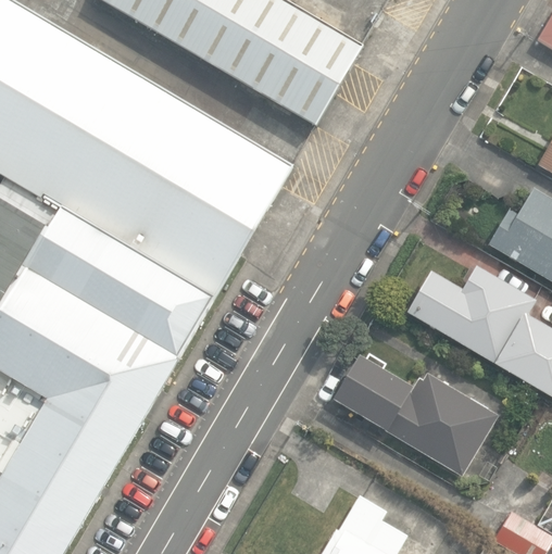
[(25,10),(8,0),(0,0),(0,171),(3,173),(60,206),(217,296),(255,229),(295,162),(25,10)]
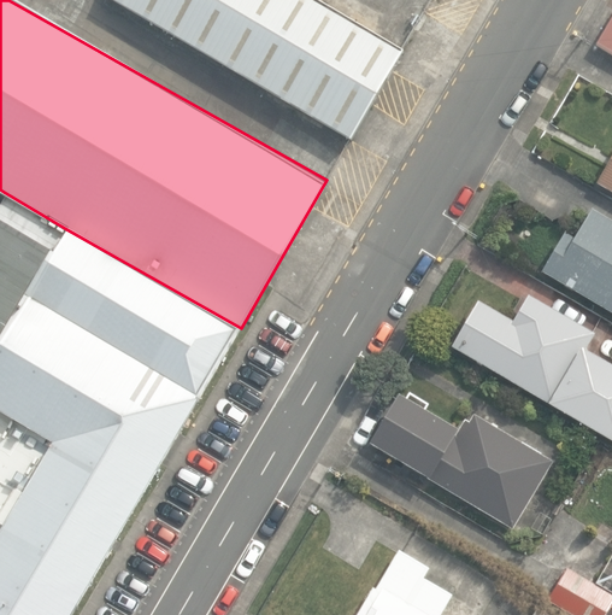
[(9,0),(28,11),(34,0),(9,0)]
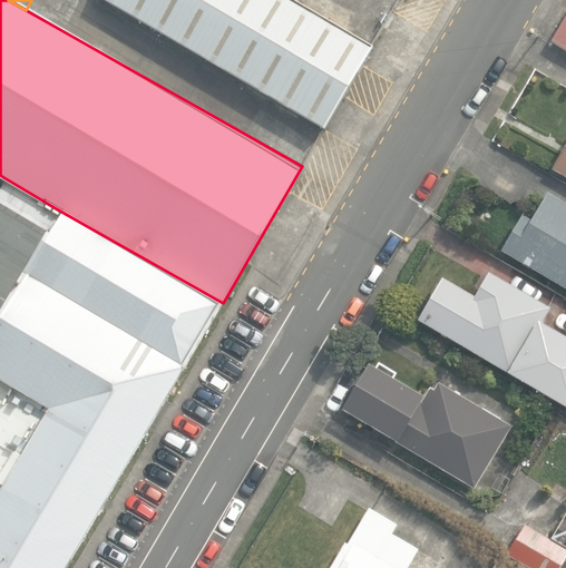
[(101,0),(323,127),(347,87),(370,46),(291,0),(101,0)]
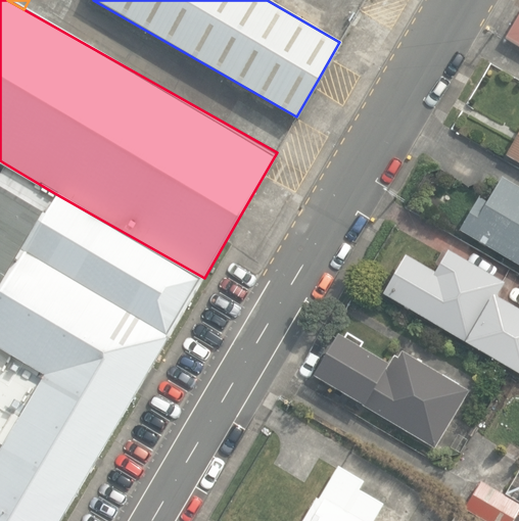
[(518,8),(503,37),(518,45),(518,8)]
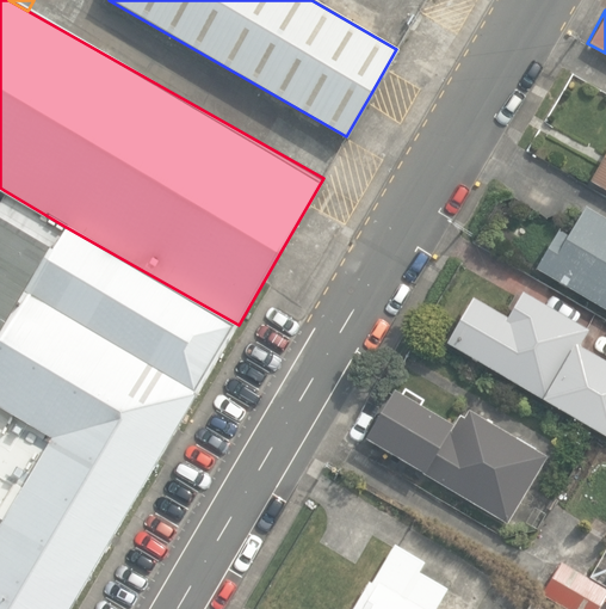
[(605,146),(587,179),(605,190),(605,146)]
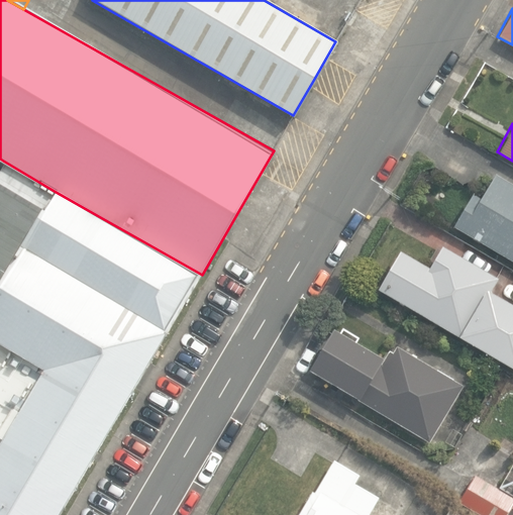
[(0,285),(56,192),(3,161),(0,166),(0,285)]
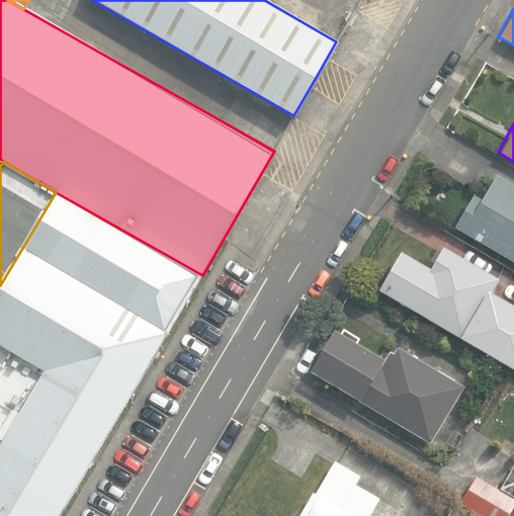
[(452,226),(513,262),(513,185),(494,174),(480,198),(470,193),(452,226)]
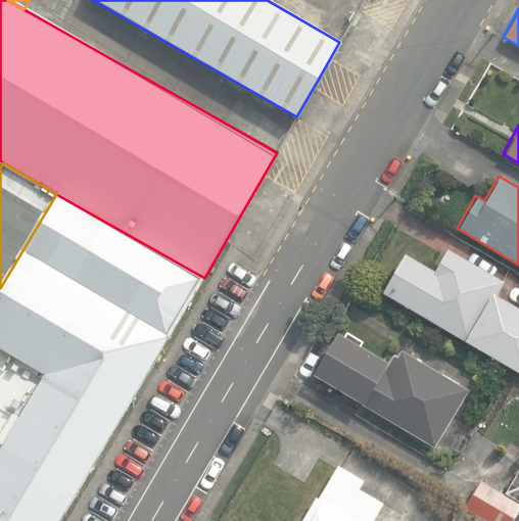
[(56,194),(0,288),(0,344),(50,374),(123,417),(204,278),(56,194)]
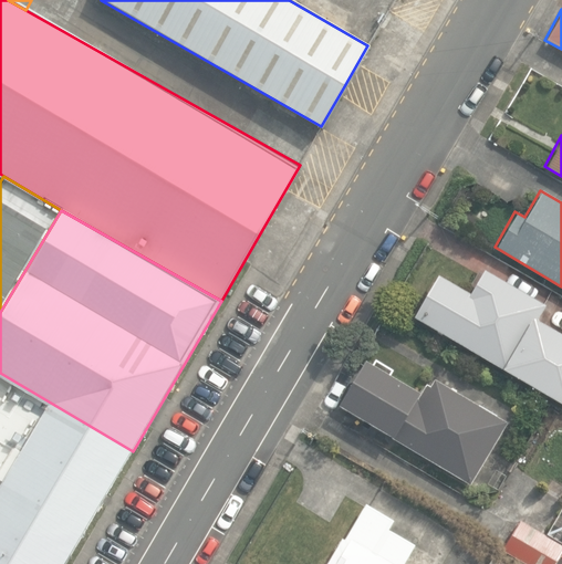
[(541,305),(480,269),(466,293),(435,274),(409,317),(561,407),(561,336),(532,320),(541,305)]
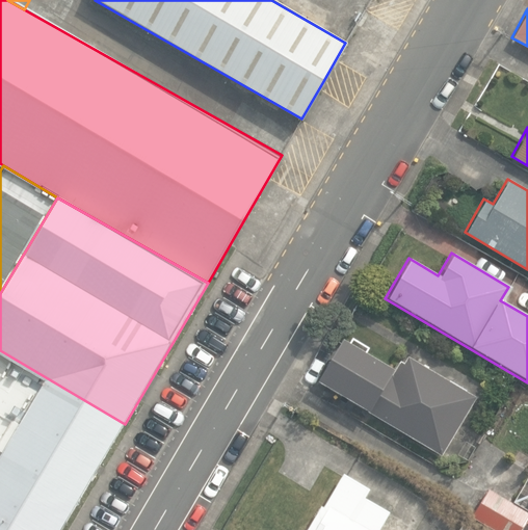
[(363,407),(439,453),(472,396),(405,356),(391,381),(383,376),(386,370),(340,343),(319,379),(364,405),(363,407)]
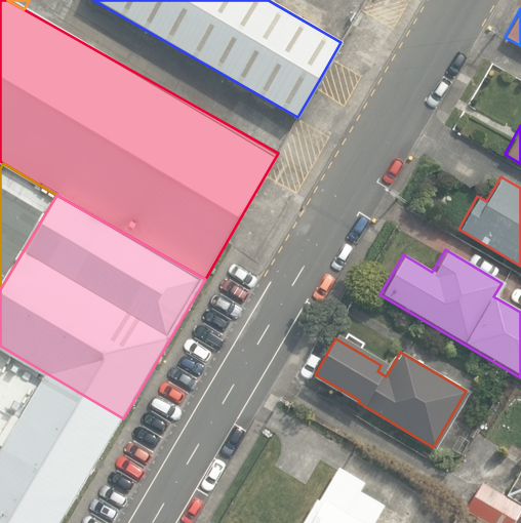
[(0,458),(27,414),(50,375),(0,346),(0,458)]
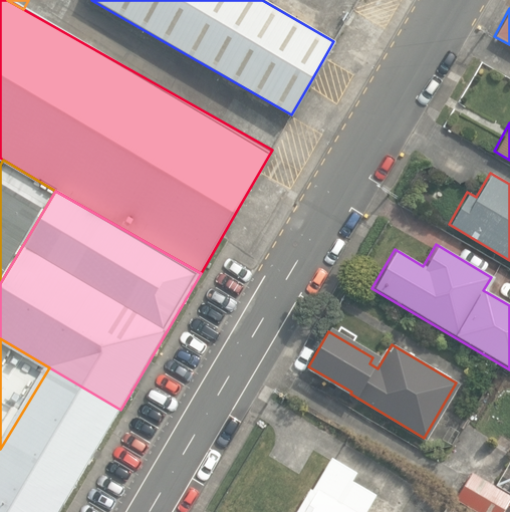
[(49,367),(26,406),(97,448),(120,410),(49,367)]
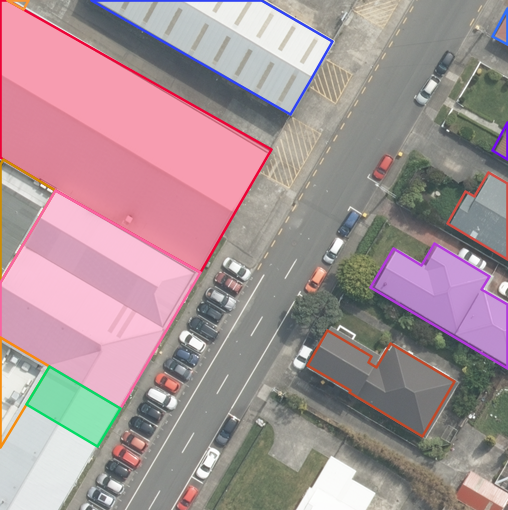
[(60,509),(97,446),(26,404),(0,447),(0,509),(60,509)]
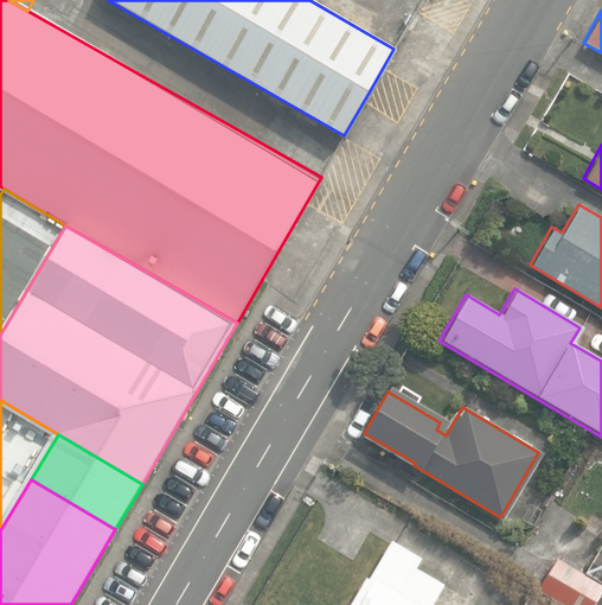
[(427,604),(441,583),(412,567),(418,556),(389,540),(366,578),(364,577),(347,604),(427,604)]
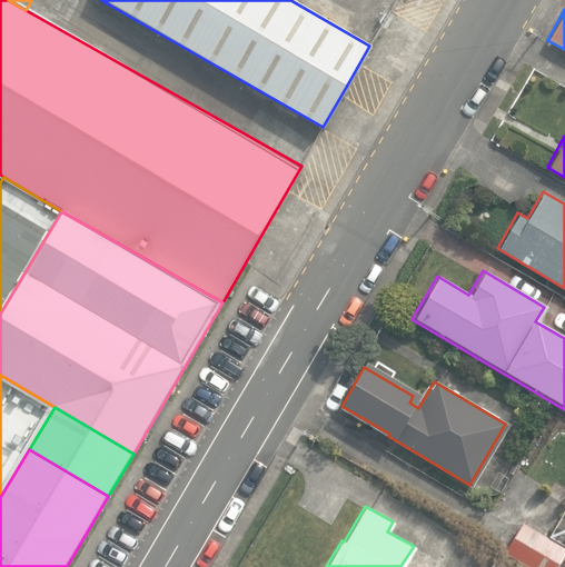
[(501,550),(527,566),(564,566),(564,507),(563,507),(545,537),(518,521),(501,550)]
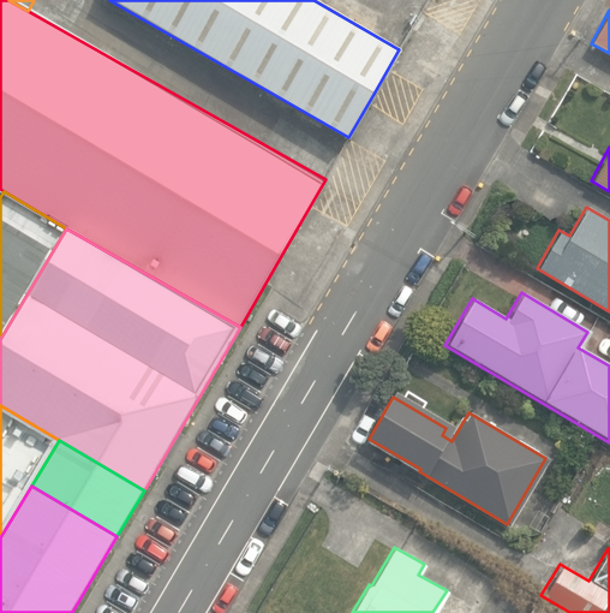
All buildings are outlined.
